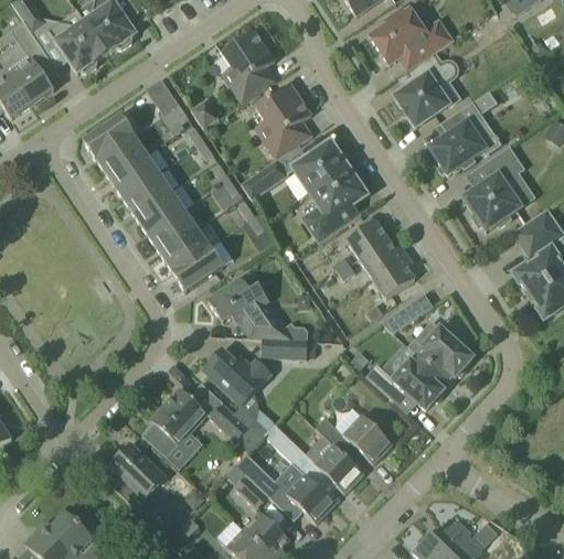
[(11,0),(24,21),(32,33),(46,23),(30,0),(11,0)]
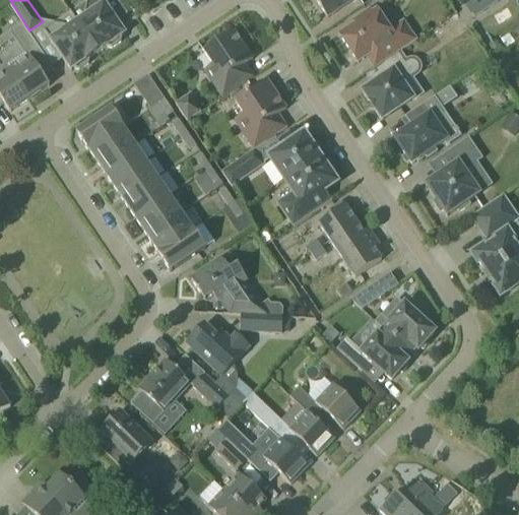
[(88,12),(78,19),(99,50),(107,44),(113,45),(122,39),(123,34),(126,31),(104,0),(87,0),(85,8),(88,12)]
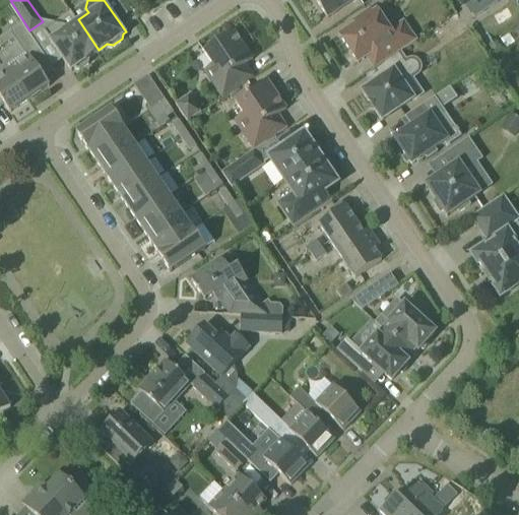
[(318,0),(328,14),(349,0),(318,0)]
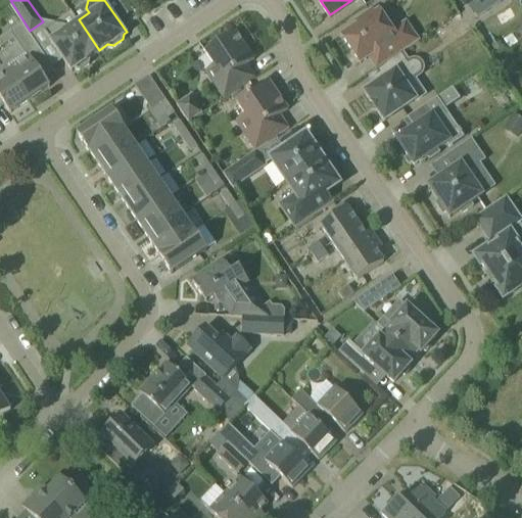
[(359,21),(342,32),(361,60),(369,54),(377,66),(386,60),(404,48),(420,37),(407,17),(394,27),(380,6),(375,9),(373,6),(356,17),(359,21)]
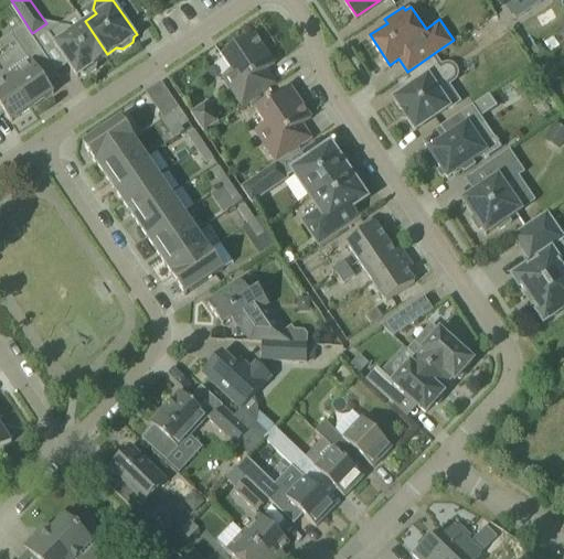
[(107,54),(85,21),(74,29),(71,24),(60,22),(49,30),(78,74),(81,72),(87,73),(97,66),(98,60),(107,54)]
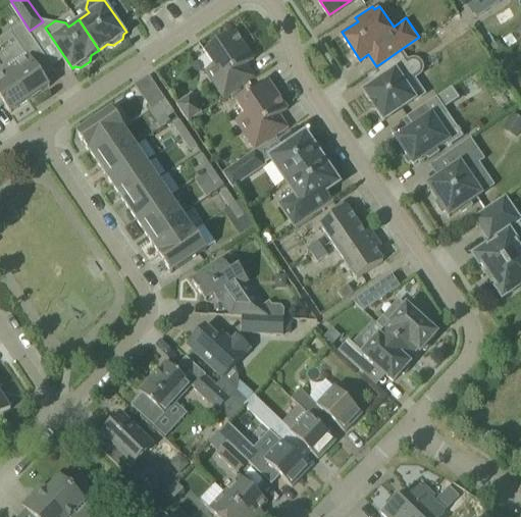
[(3,58),(10,67),(31,96),(50,83),(32,55),(41,49),(22,20),(10,29),(21,45),(3,58)]
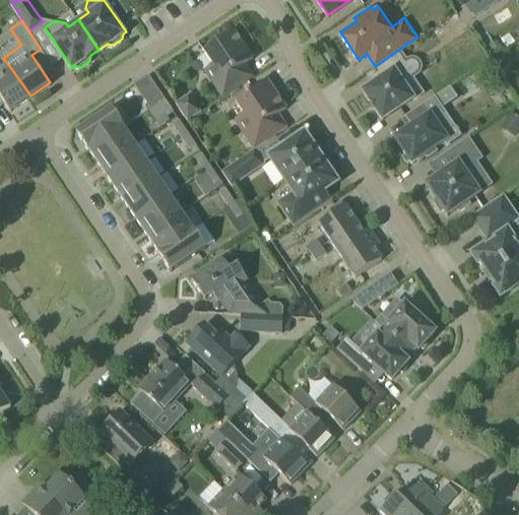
[(210,46),(205,49),(219,71),(211,77),(223,95),(254,75),(245,62),(254,57),(235,28),(222,38),(219,33),(207,41),(210,46)]
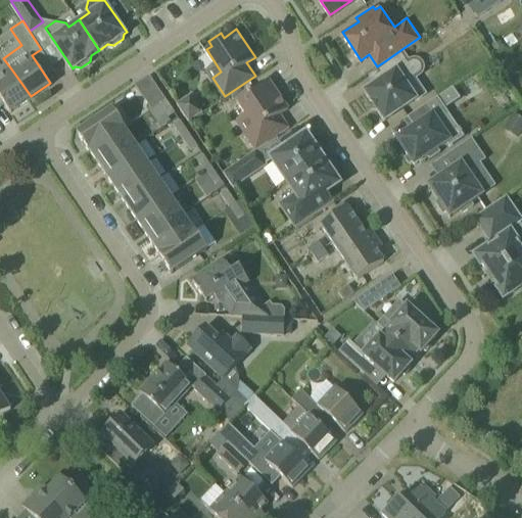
[(404,48),(386,60),(392,71),(366,89),(373,99),(372,100),(378,107),(385,118),(417,96),(418,98),(428,91),(417,76),(423,72),(424,71),(424,69),(425,67),(425,65),(425,64),(425,62),(424,61),(424,59),(423,59),(423,58),(422,57),(420,56),(419,55),(417,55),(416,55),(414,55),(413,55),(411,56),(410,57),(404,48)]
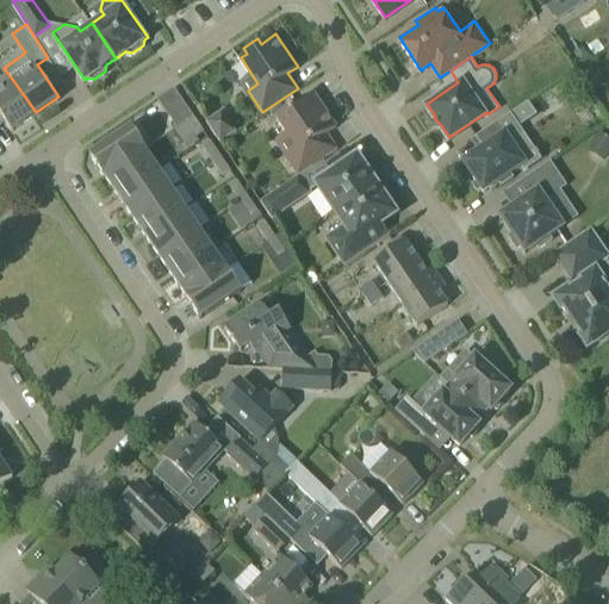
[(12,79),(0,86),(0,110),(12,129),(36,112),(12,79)]
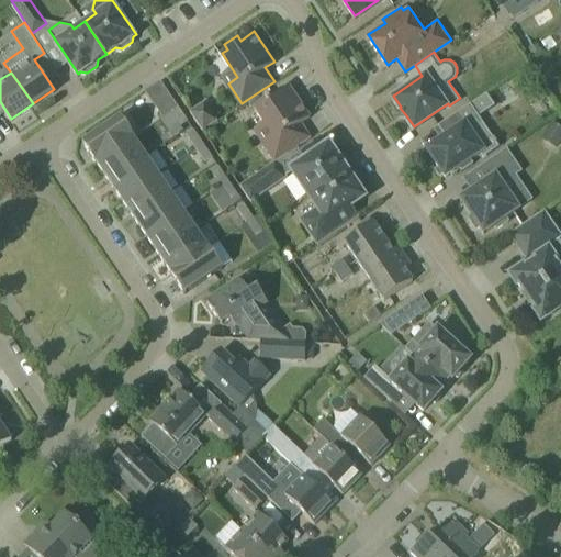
[(164,114),(171,109),(179,104),(161,78),(146,89),(164,114)]
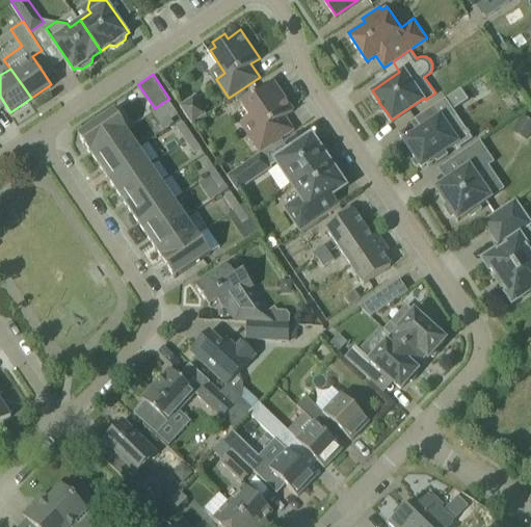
[(249,114),(240,121),(261,151),(294,128),(285,114),(294,108),(274,79),(240,102),(249,114)]
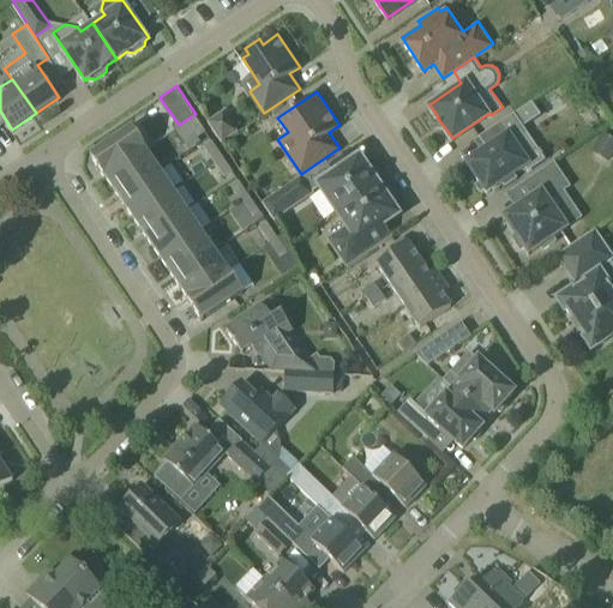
[(544,151),(540,146),(539,148),(526,128),(523,130),(521,125),(540,112),(532,98),(479,134),(487,146),(467,160),(487,190),(503,180),(505,184),(517,175),(515,170),(528,162),(532,167),(545,157),(541,152),(544,151)]
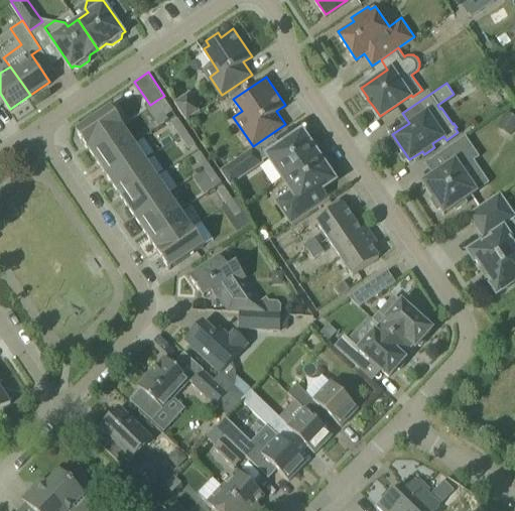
[(174,100),(186,118),(200,109),(187,91),(174,100)]
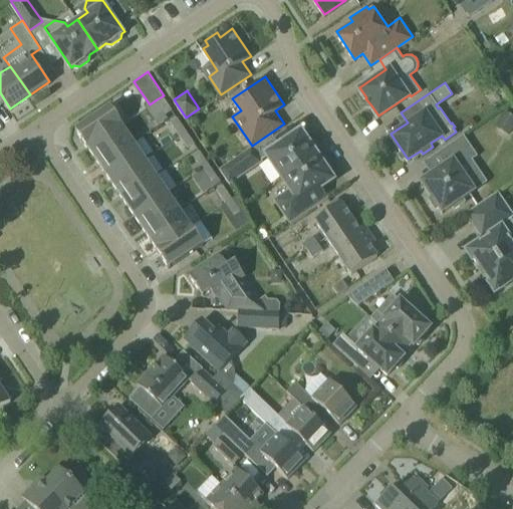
[(164,95),(157,99),(164,109),(170,105),(164,95)]
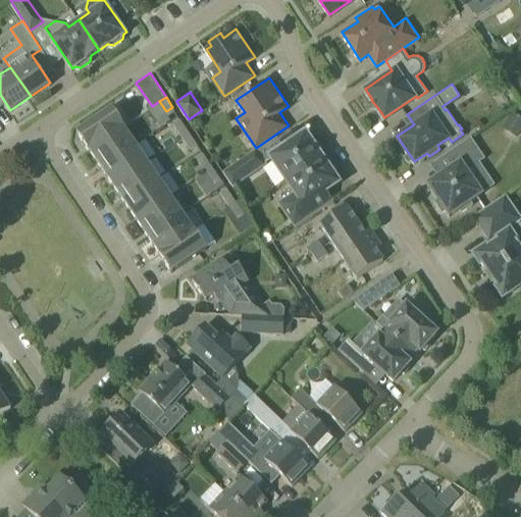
[(91,149),(124,125),(125,125),(112,106),(76,131),(90,149),(91,149)]
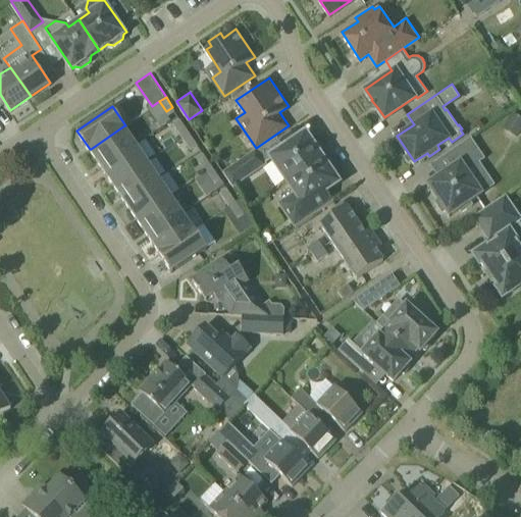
[(504,126),(518,135),(520,130),(520,114),(512,110),(504,126)]
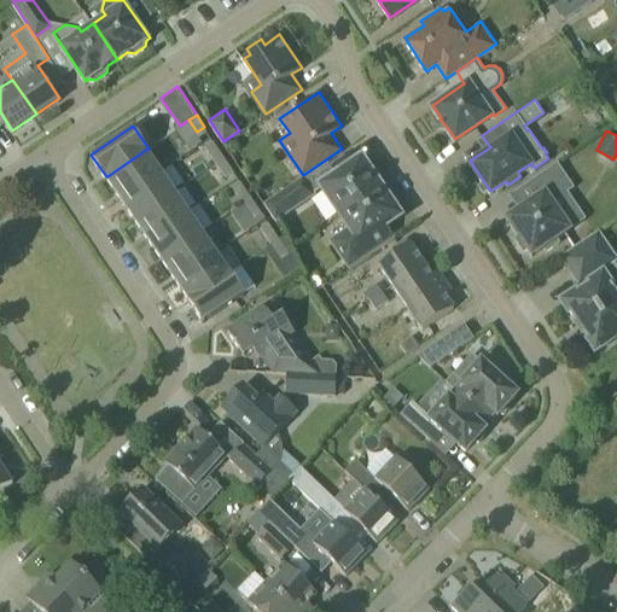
[(208,149),(216,161),(225,155),(216,143),(208,149)]
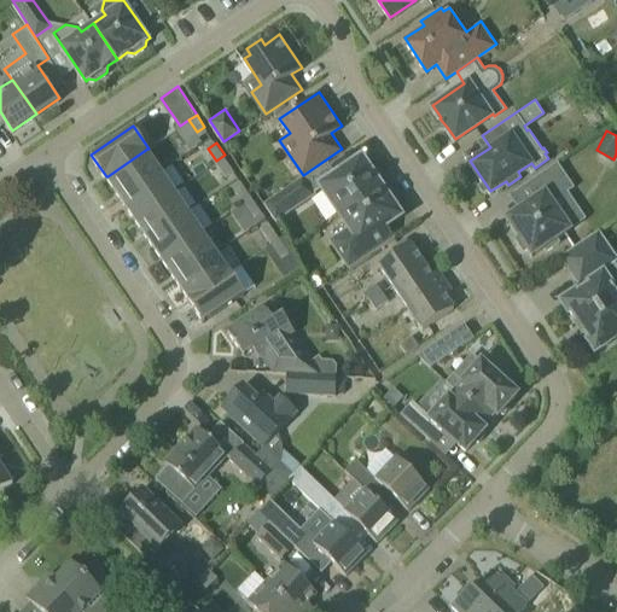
[(108,176),(121,196),(161,168),(147,149),(108,176)]
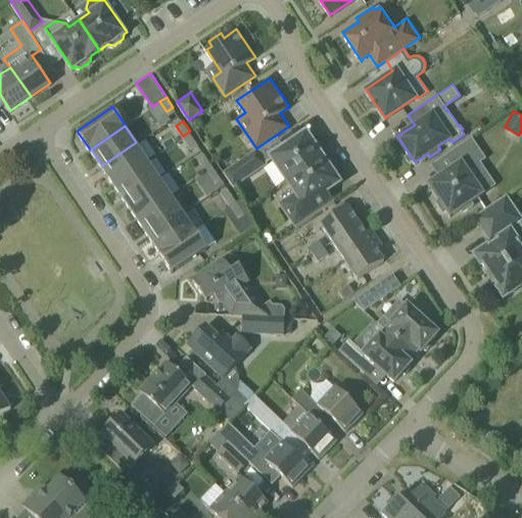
[(190,131),(183,136),(190,146),(196,141),(190,131)]
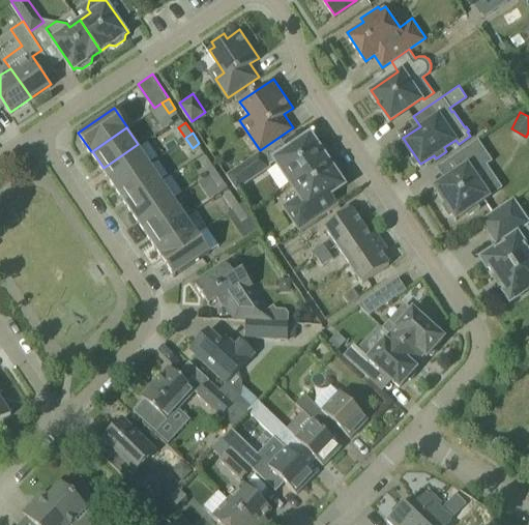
[(274,158),(290,182),(326,157),(324,154),(326,152),(327,149),(321,141),(318,141),(316,142),(311,134),(274,158)]
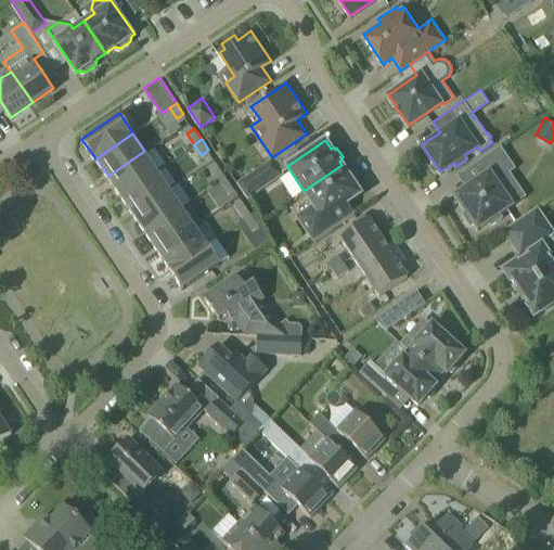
[(476,160),(486,174),(455,193),(466,209),(463,212),(471,224),(474,221),(478,227),(489,219),(491,222),(503,215),(502,213),(515,204),(498,178),(516,166),(501,143),(476,160)]
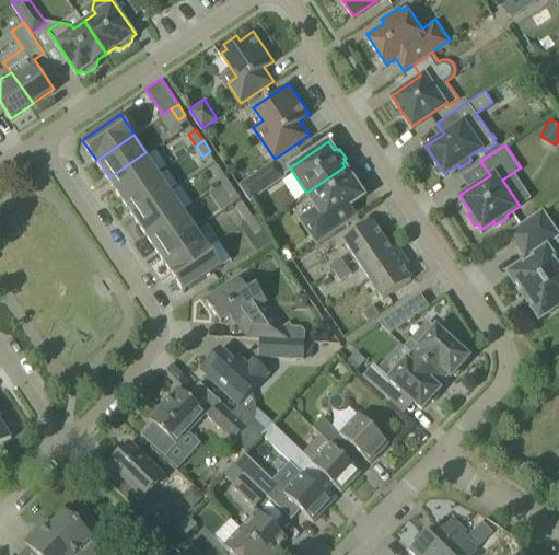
[(109,177),(121,196),(158,171),(146,152),(109,177)]
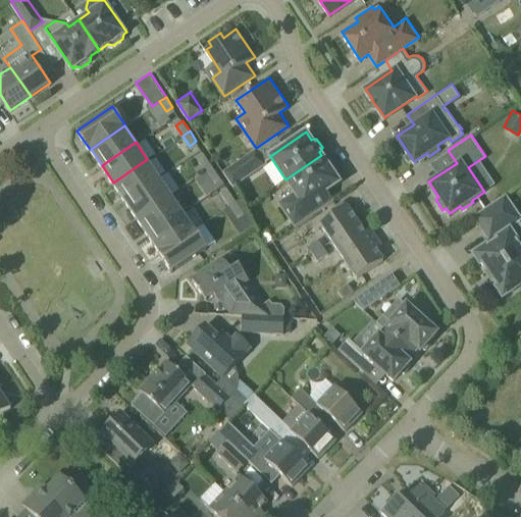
[(223,170),(233,185),(266,163),(256,148),(223,170)]
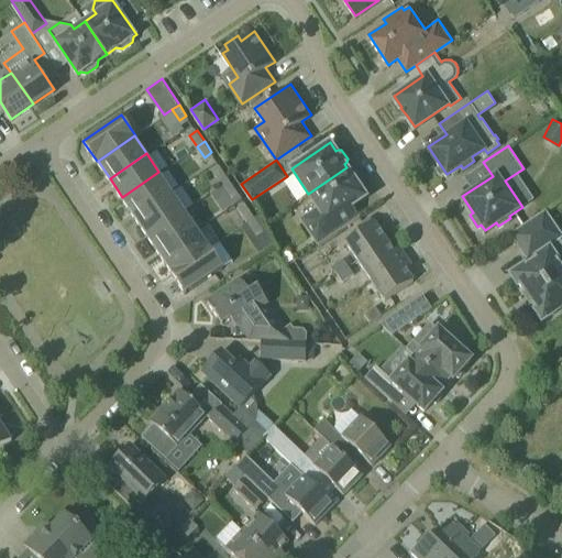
[(215,173),(222,184),(229,178),(222,167),(215,173)]
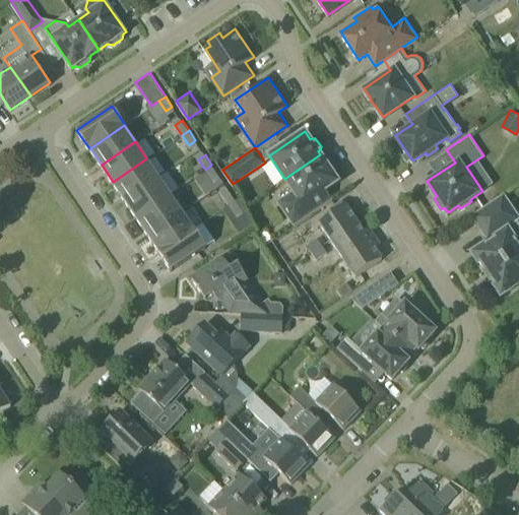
[(320,154),(284,179),(293,191),(278,200),(294,224),(333,198),(332,196),(327,200),(321,191),(322,186),(325,186),(336,178),(331,170),(333,169),(333,166),(328,157),(325,156),(323,158),(320,154)]
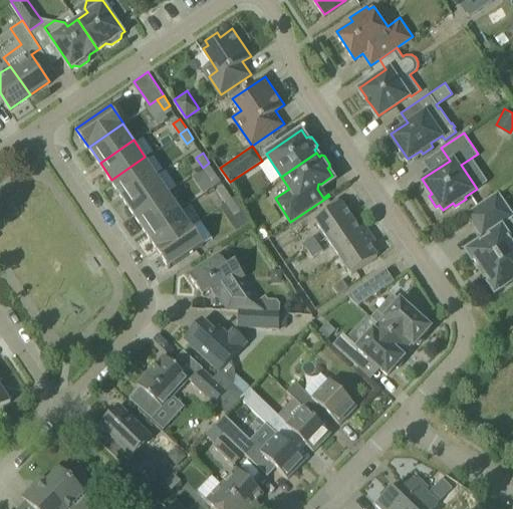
[(111,180),(123,197),(157,174),(145,157),(111,180)]
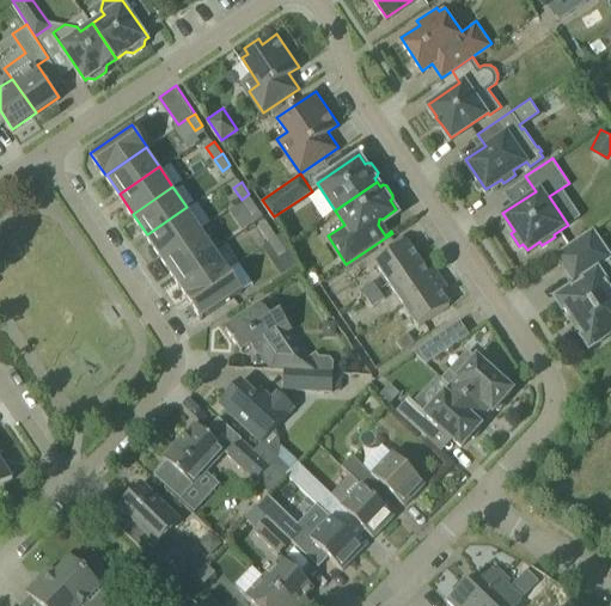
[(249,194),(242,200),(250,212),(257,206),(249,194)]
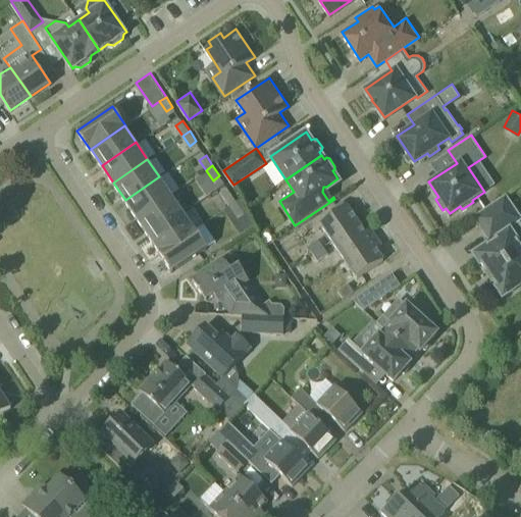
[(125,200),(137,217),(170,194),(159,176),(125,200)]
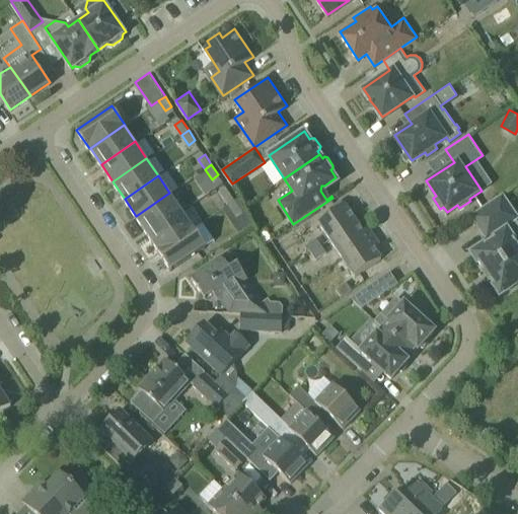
[(221,194),(228,203),(234,199),(228,189),(221,194)]
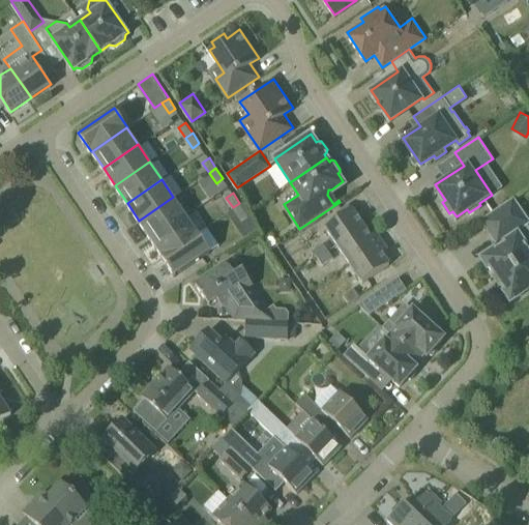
[(139,221),(150,238),(185,214),(173,197),(139,221)]
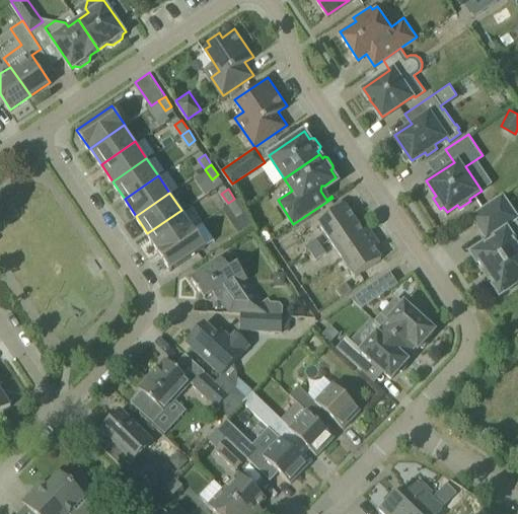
[(491,274),(489,275),(490,276),(501,291),(517,279),(517,218),(517,213),(504,193),(472,214),(489,240),(473,251),(485,268),(484,268),(485,269),(487,267),(491,274)]
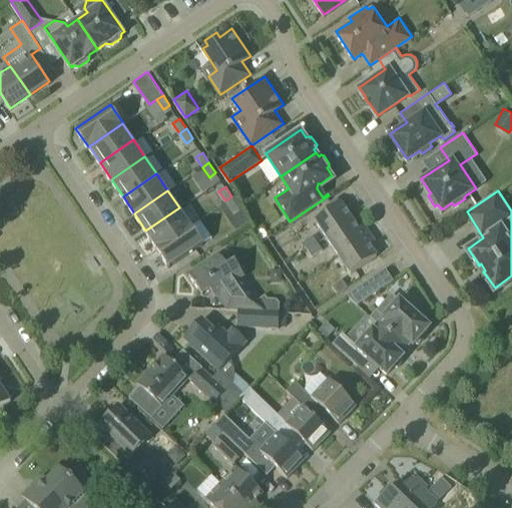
[(231,196),(225,200),(231,210),(238,206),(231,196)]
